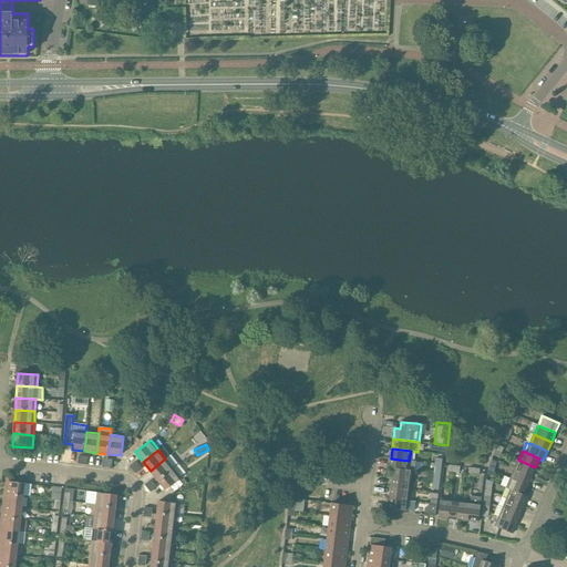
[(532,476),(535,467),(518,460),(518,461),(513,457),(508,467),(514,470),(532,476)]
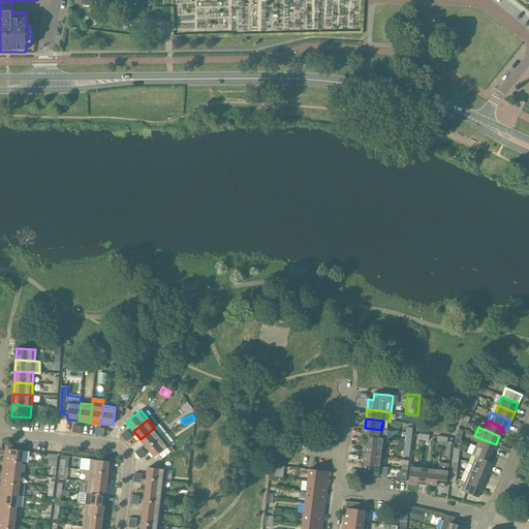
[(141,439),(147,448),(161,437),(154,428),(141,439)]
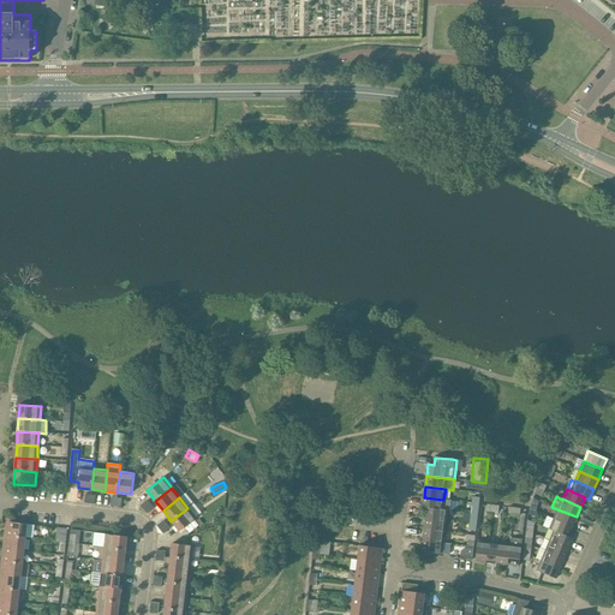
[(424,497),(423,508),(428,508),(447,511),(449,511),(451,501),(443,500),(424,497)]
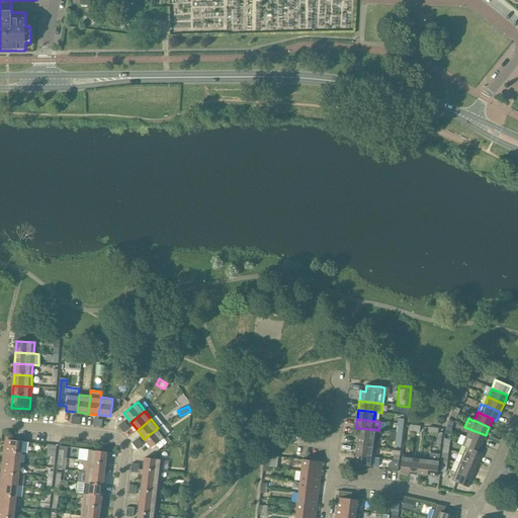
[(446,425),(445,429),(451,430),(452,425),(454,422),(449,420),(446,425)]
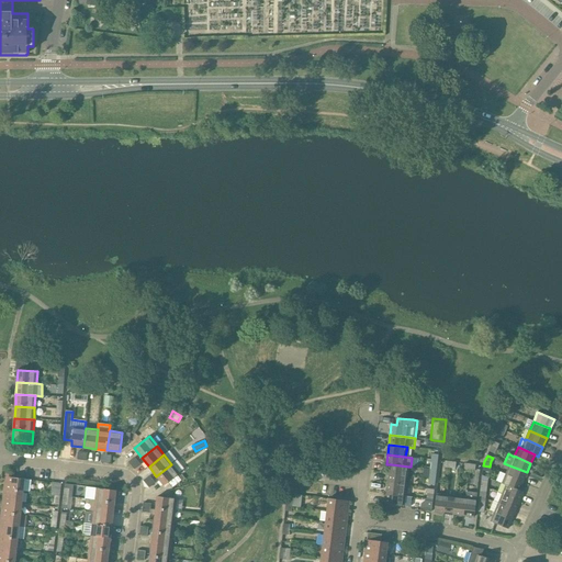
[(171,464),(156,476),(164,486),(179,474),(171,464)]
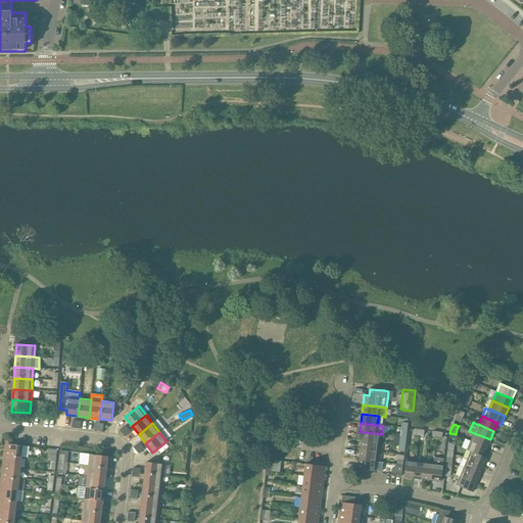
[(362,441),(379,443),(380,434),(364,432),(362,441)]
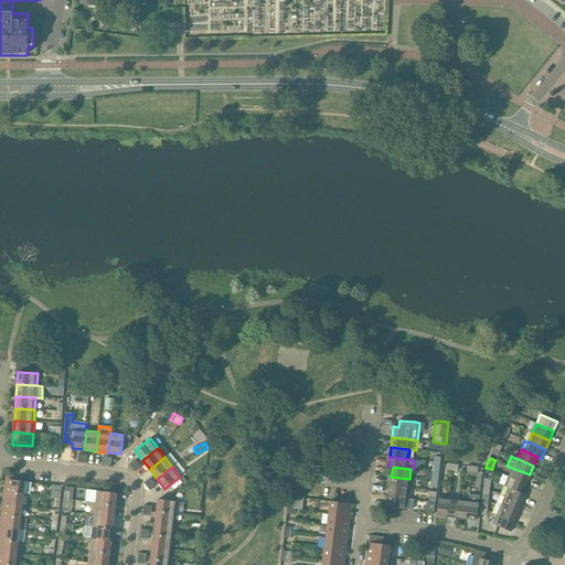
[(509,477),(525,484),(530,475),(512,468),(509,477)]
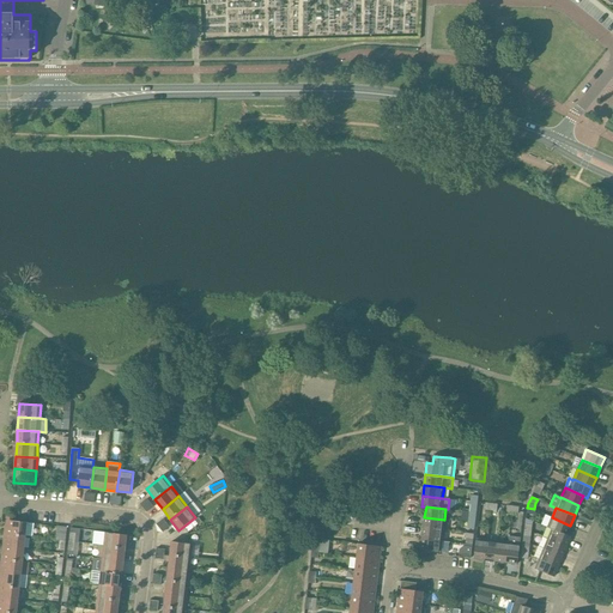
[(6,515),(5,534),(25,536),(28,523),(14,521),(16,516),(6,515)]
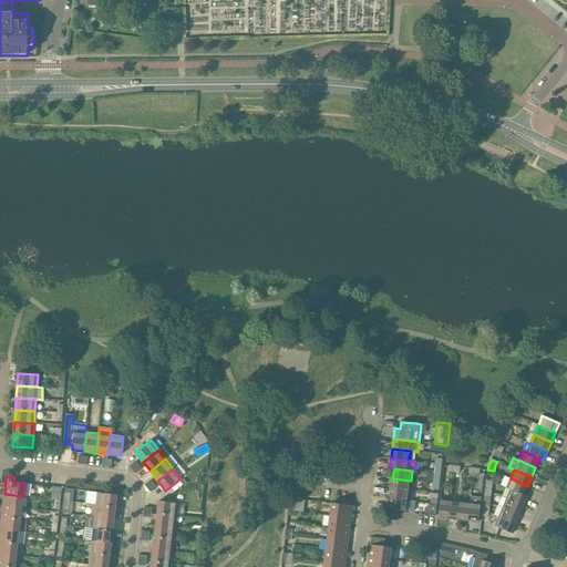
[(410,491),(411,481),(392,478),(391,488),(410,491)]
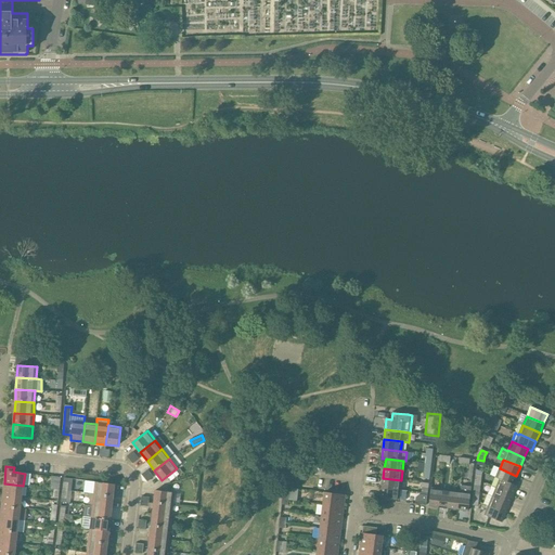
[(513,485),(516,476),(500,468),(495,477),(495,478),(500,479),(513,485)]
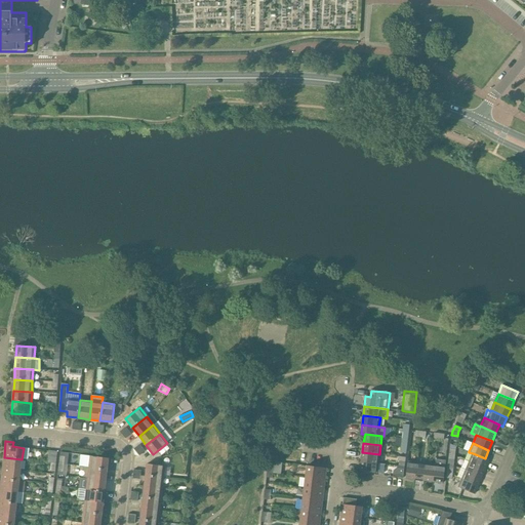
[(51,462),(56,463),(56,462),(55,462),(57,451),(49,450),(47,461),(51,462)]
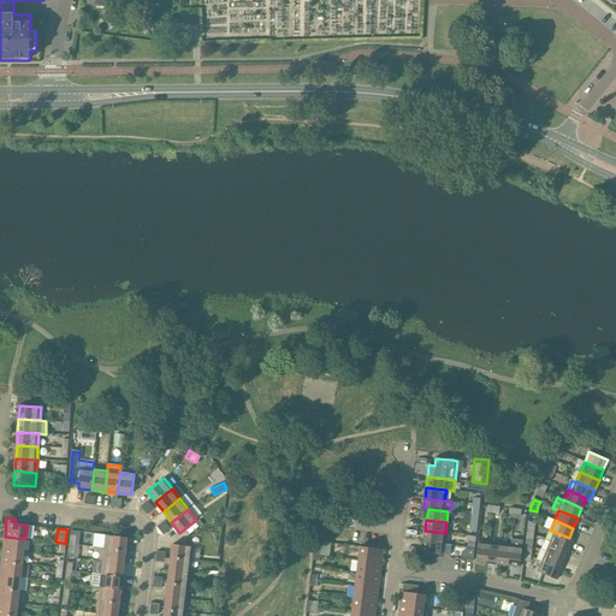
[(444,544),(445,533),(425,531),(424,542),(444,544)]
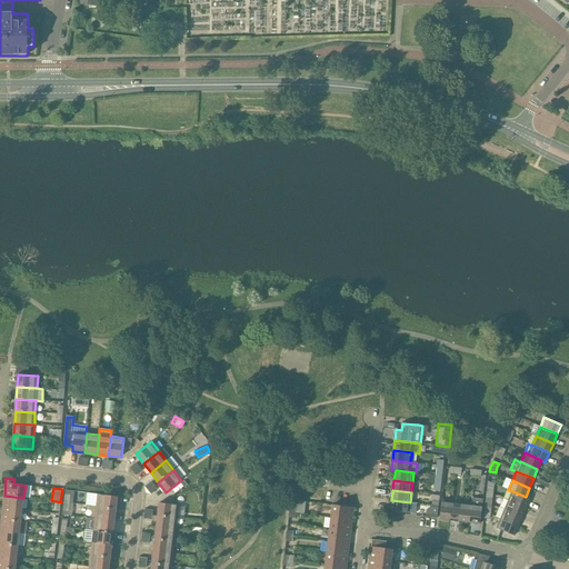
[(512,491),(509,500),(526,508),(530,498),(526,497),(512,491)]
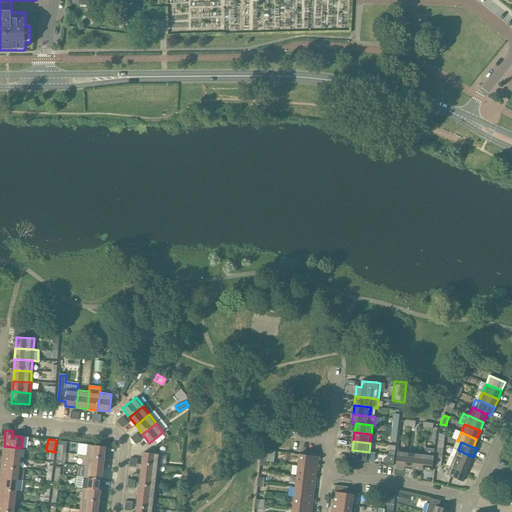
[(88,445),(87,456),(104,458),(106,447),(88,445)]
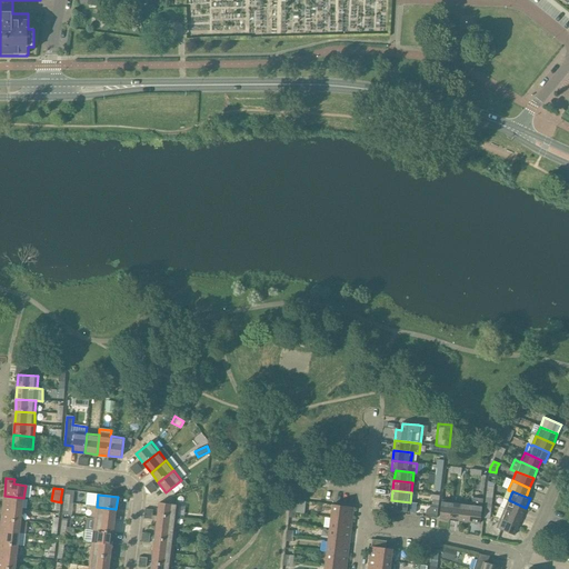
[(5,496),(2,507),(22,509),(23,498),(5,496)]
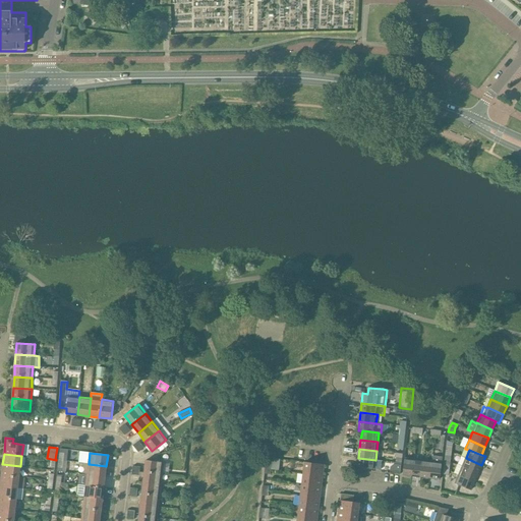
[(432,461),(430,478),(440,479),(442,462),(443,457),(432,456),(432,461)]
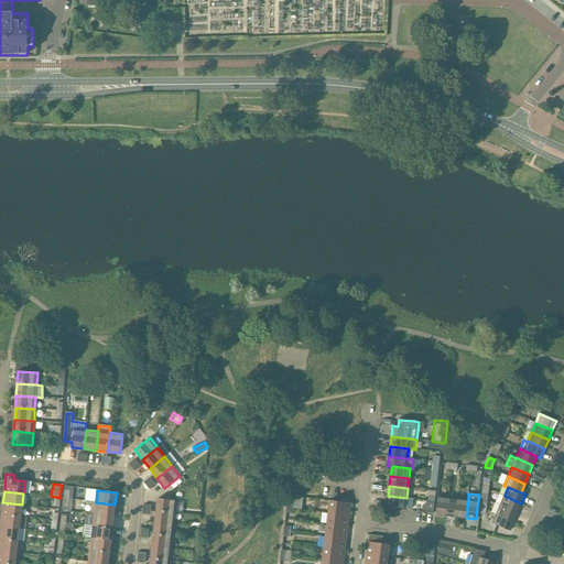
[(388,496),(387,506),(405,508),(412,509),(413,499),(407,498),(388,496)]
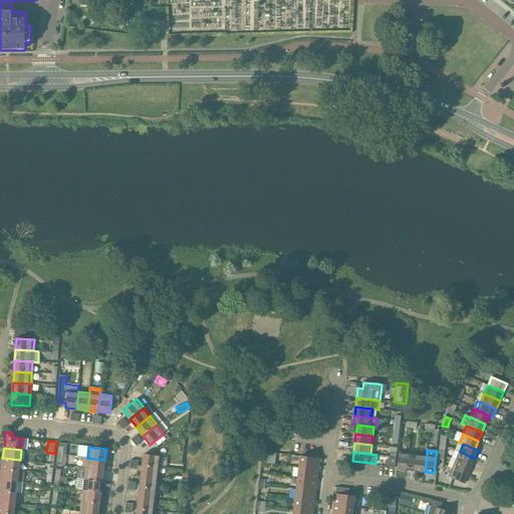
[(407,470),(409,453),(400,452),(398,469),(407,470)]
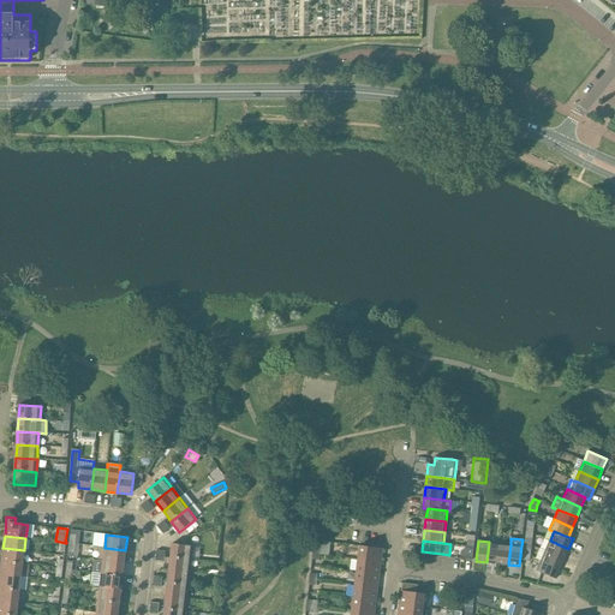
[(563,559),(568,549),(550,541),(545,550),(563,559)]
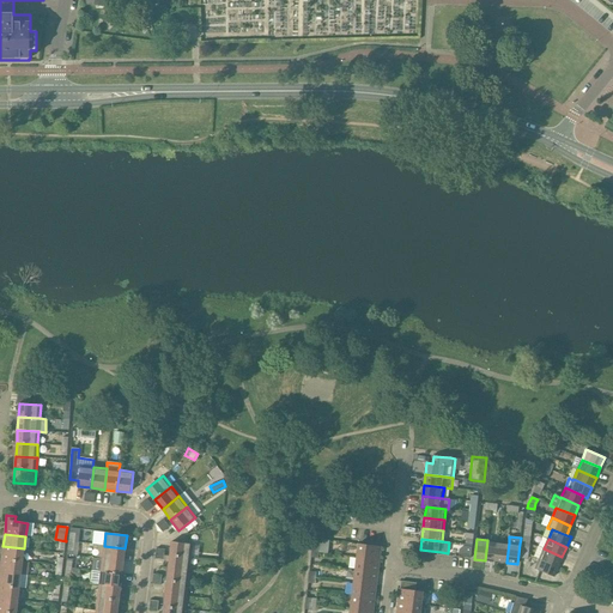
[(487,540),(485,560),(496,562),(498,541),(487,540)]
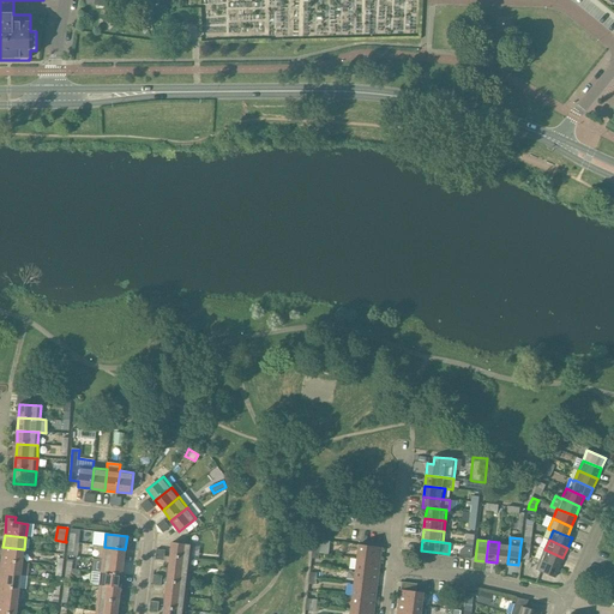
[(170,557),(192,559),(193,546),(172,542),(170,557)]
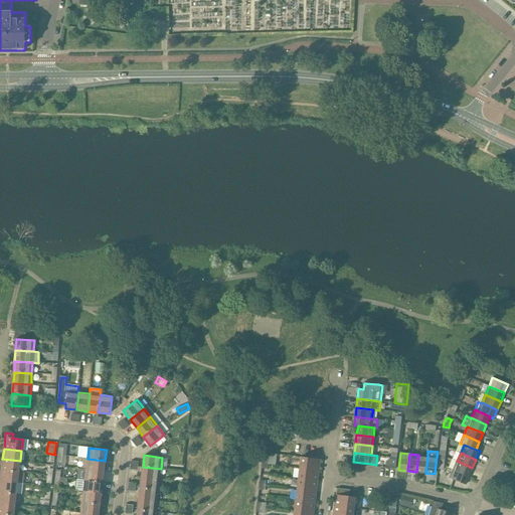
[(418,455),(416,472),(425,473),(427,456),(418,455)]
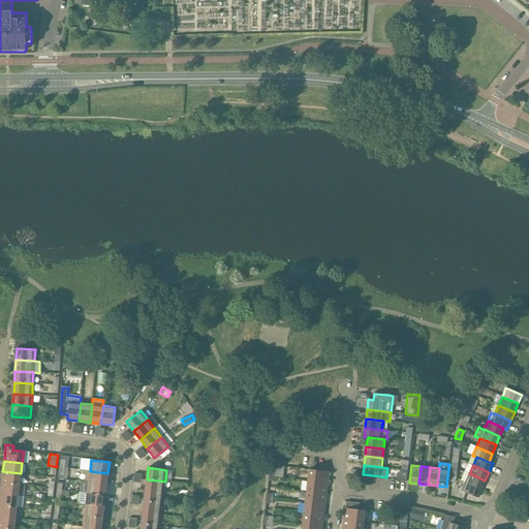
[(309,469),(308,480),(328,484),(329,471),(309,469)]
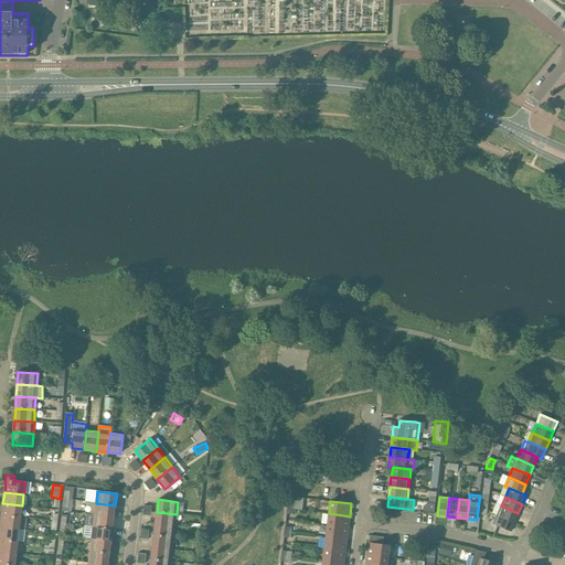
[(2,503),(1,515),(21,518),(22,505),(2,503)]
